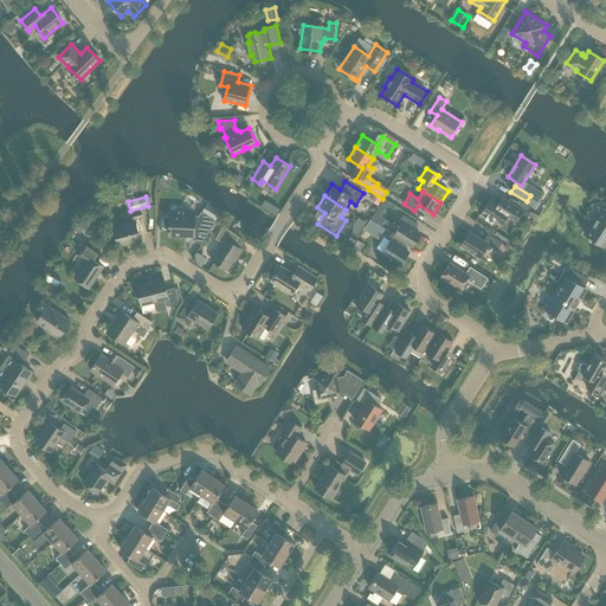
[(541,202),(534,198),(528,208),(535,212),(541,202)]
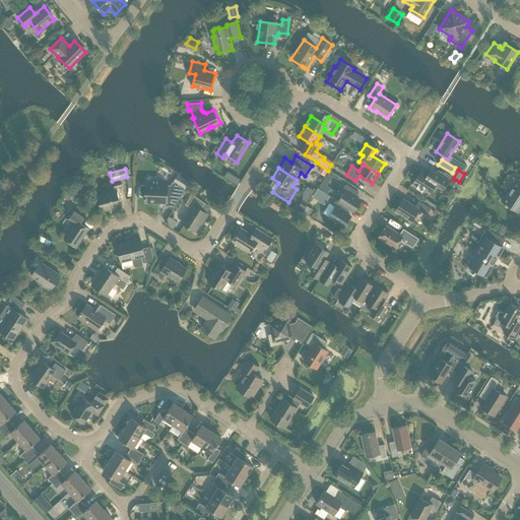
[(437,183),(444,187),(448,181),(437,173),(433,179),(421,171),(412,184),(430,194),(437,183)]
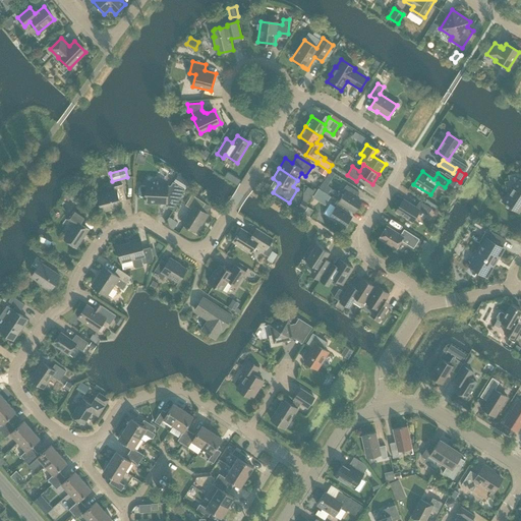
[(178,174),(173,182),(184,189),(190,181),(178,174)]
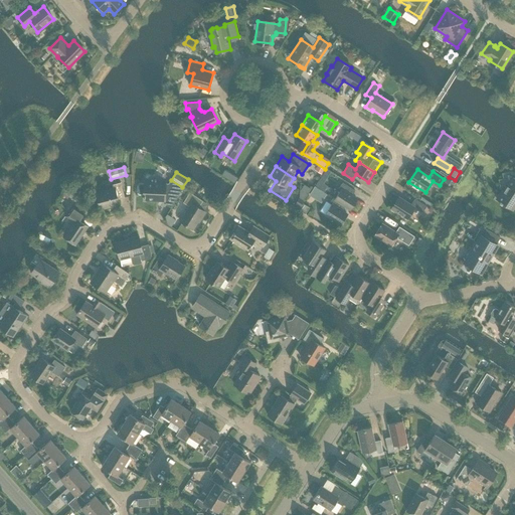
[(448,178),(445,182),(453,187),(456,183),(448,178)]
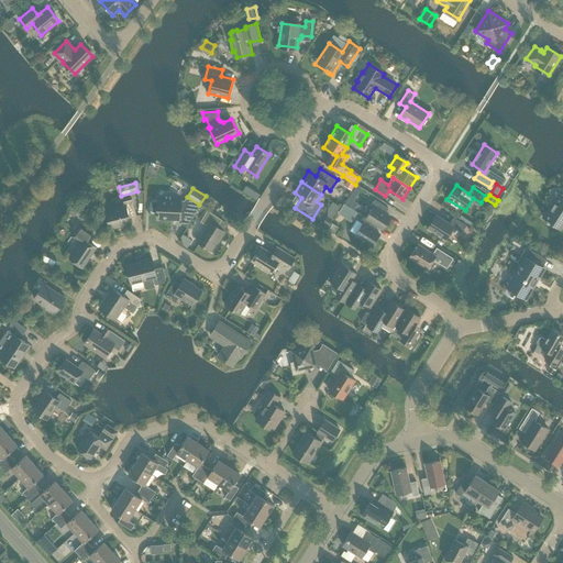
[(562,195),(561,195),(551,210),(549,208),(543,218),(561,229),(562,224),(562,195)]
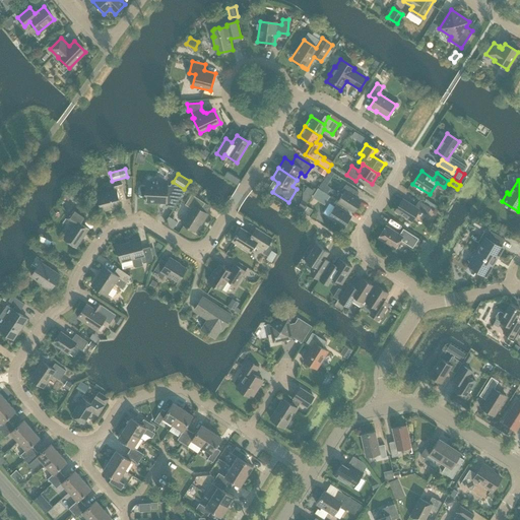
[(146,184),(140,184),(138,186),(138,195),(140,197),(145,197),(145,202),(155,203),(155,202),(167,202),(167,195),(170,196),(178,201),(185,190),(184,189),(173,182),(171,186),(168,185),(146,184)]
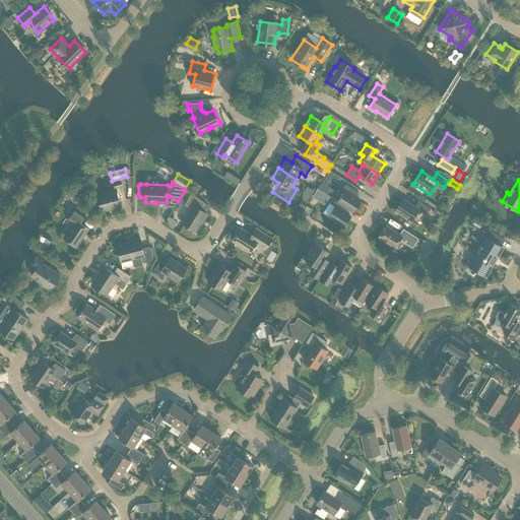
[(119,200),(126,198),(122,184),(114,187),(115,191),(98,195),(102,211),(120,206),(119,200)]
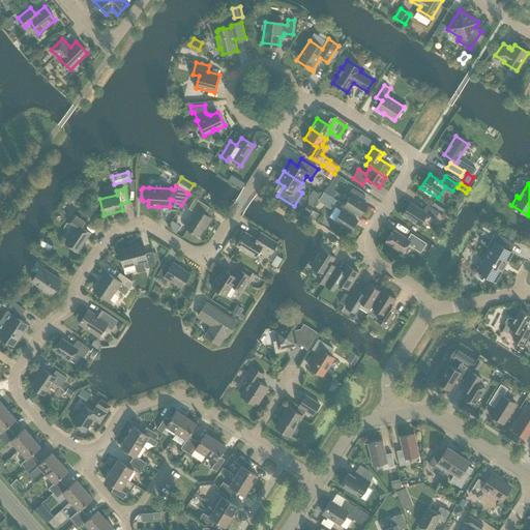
[(351,195),(345,205),(360,215),(367,205),(362,202),(365,196),(353,187),(349,194),(351,195)]
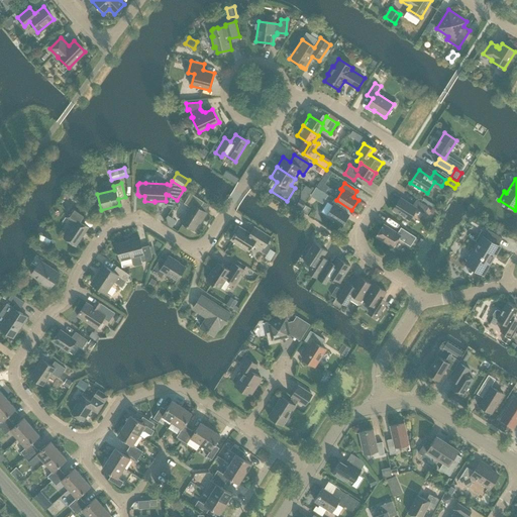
[(323,205),(328,196),(317,189),(311,197),(323,205)]
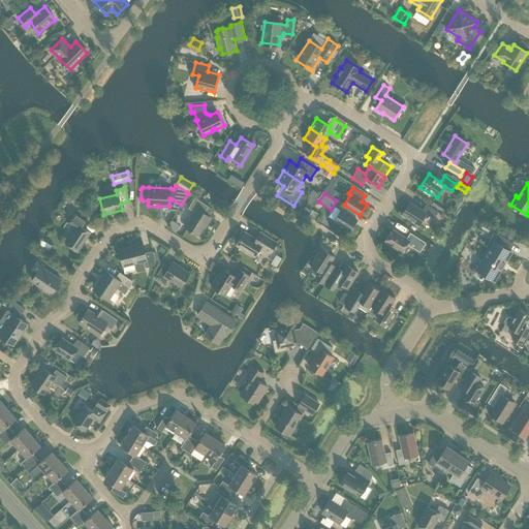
[(207,224),(211,217),(203,212),(207,205),(195,197),(188,208),(194,212),(185,227),(198,236),(206,223),(207,224)]
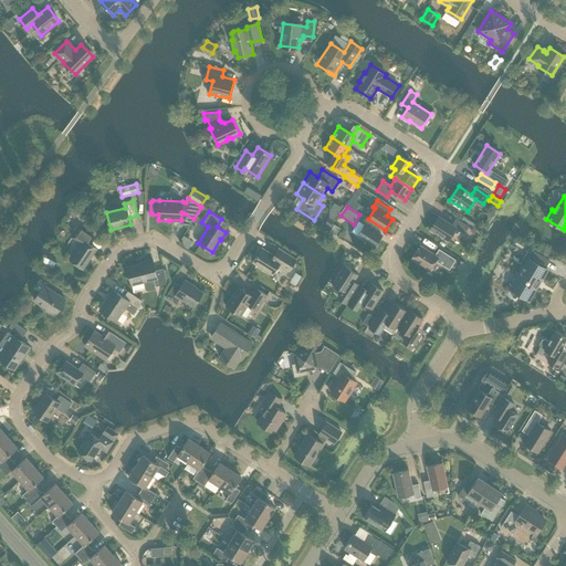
[(379,227),(368,219),(366,217),(363,223),(365,224),(357,236),(375,247),(381,236),(376,232),(379,227)]
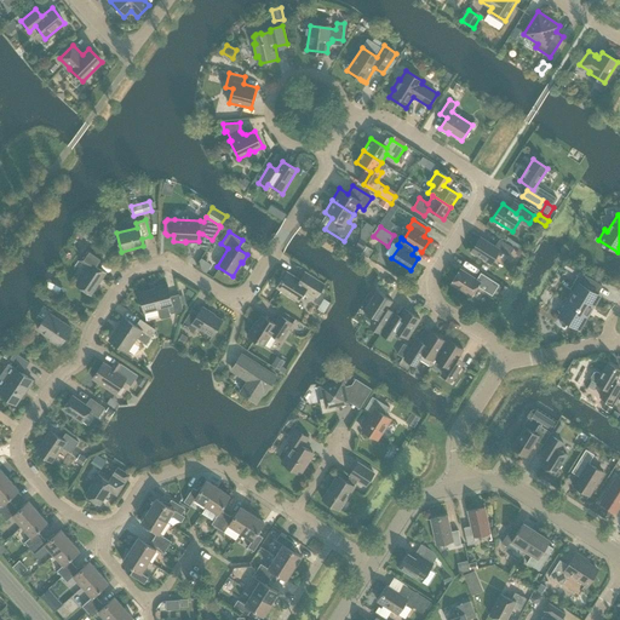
[(509,256),(514,248),(499,239),(495,246),(481,237),(471,252),(491,264),(499,250),(509,256)]
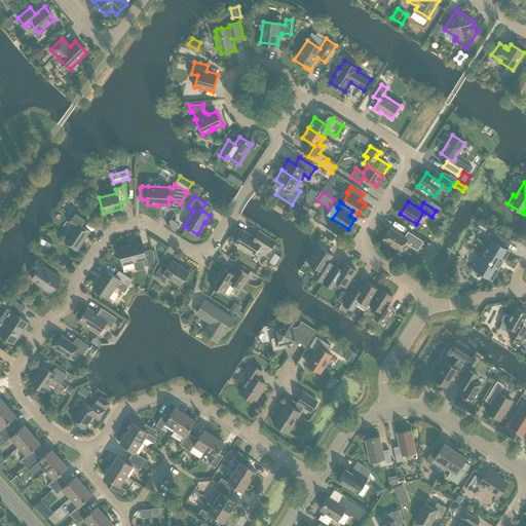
[(77,250),(89,231),(81,225),(87,217),(75,209),(67,221),(75,226),(65,241),(77,250)]
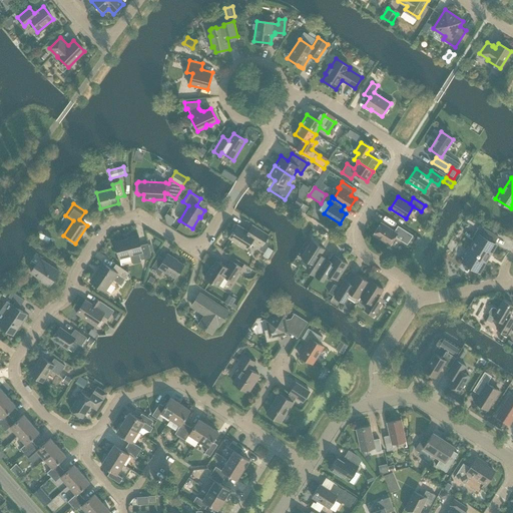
[(305,211),(309,206),(304,203),(300,208),(305,211)]
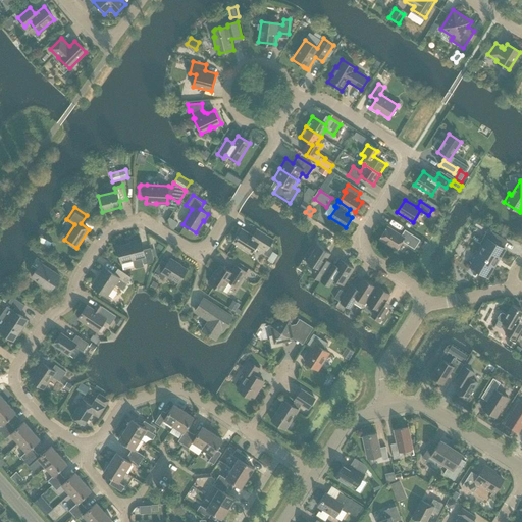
[(420,240),(415,237),(405,229),(402,235),(387,226),(379,239),(397,250),(402,241),(414,249),(420,240)]
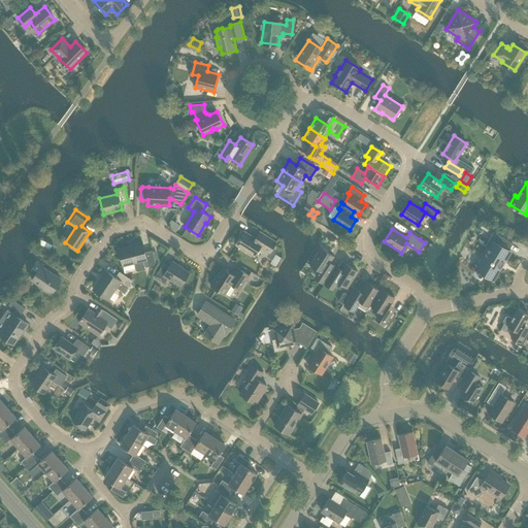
[(269,253),(276,242),(260,231),(256,238),(244,231),(235,245),(254,257),(260,246),(269,253)]
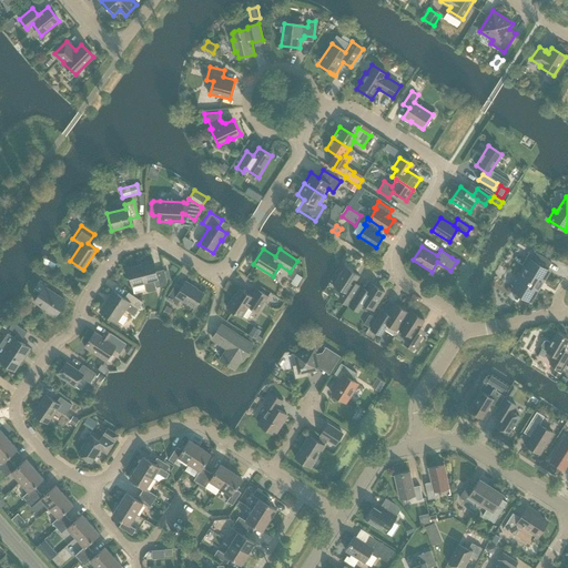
[(523,295),(524,297),(529,301),(531,300),(538,287),(541,282),(543,282),(544,281),(549,271),(546,270),(551,261),(531,249),(521,264),(526,266),(513,287),(523,293),(523,295)]
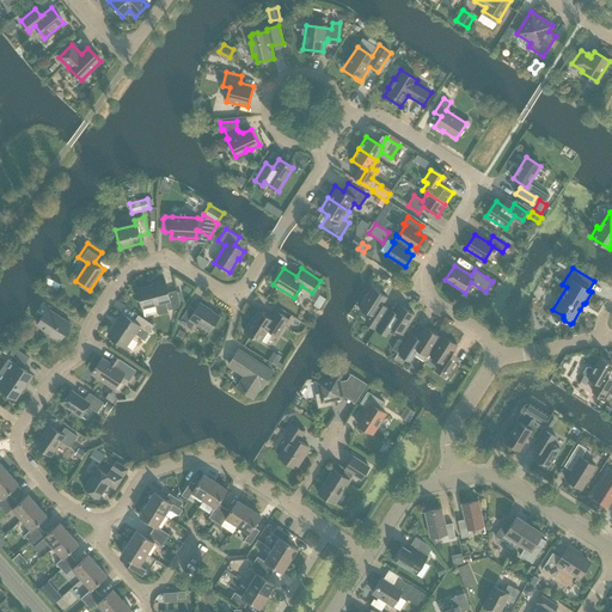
[(46,287),(59,293),(61,286),(49,280),(46,287)]
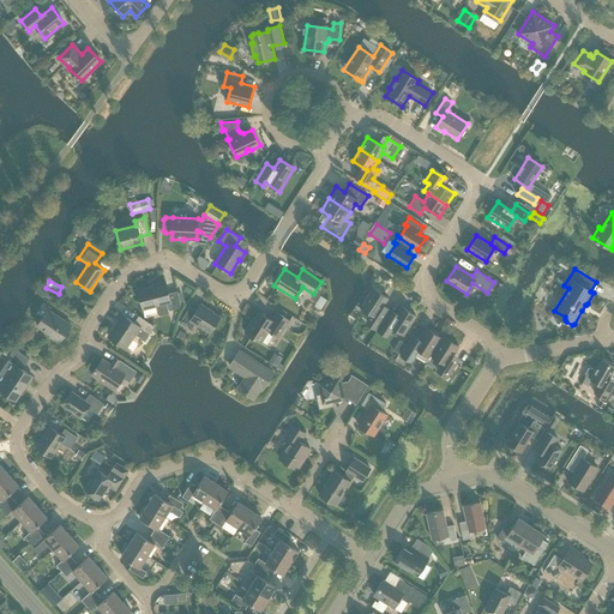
[(179,308),(181,306),(178,292),(168,294),(166,281),(154,284),(155,286),(138,290),(143,309),(156,307),(157,314),(160,315),(169,313),(168,311),(179,308)]
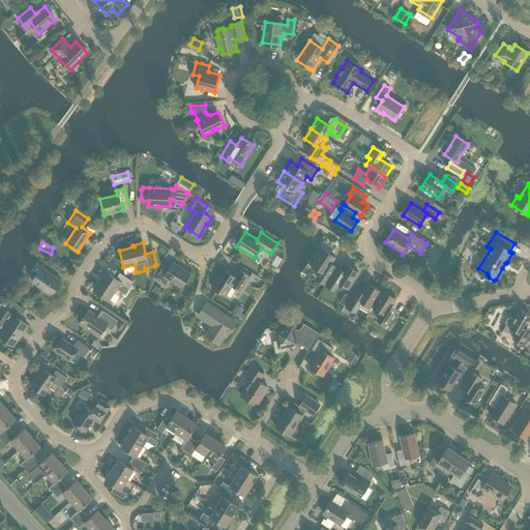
[(319,281),(325,285),(333,272),(327,269),(335,257),(322,248),(312,266),(323,273),(319,281)]
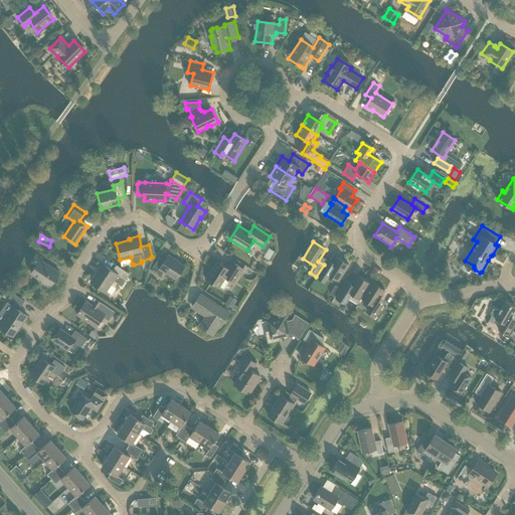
[(49,288),(59,273),(40,261),(41,259),(36,254),(31,262),(36,266),(31,273),(42,281),(41,283),(49,288)]
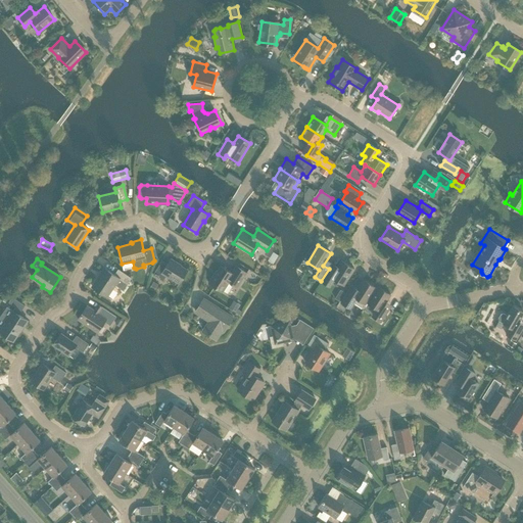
[(179,284),(188,270),(181,266),(181,265),(171,258),(168,264),(162,260),(153,275),(162,281),(167,276),(179,284)]
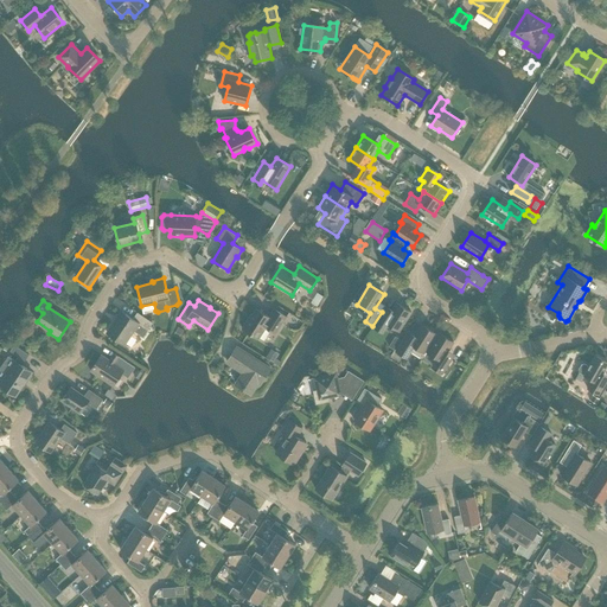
[(388,317),(382,312),(372,326),(379,331),(385,323),(398,332),(411,312),(396,302),(388,317)]
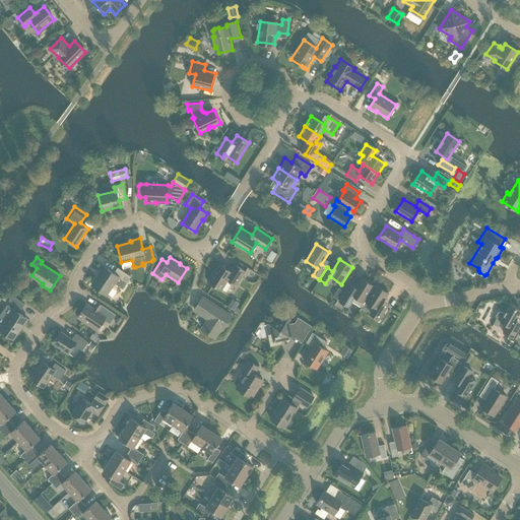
[(236,285),(246,271),(235,264),(231,271),(219,264),(213,273),(212,273),(207,281),(221,290),(228,280),(236,285)]
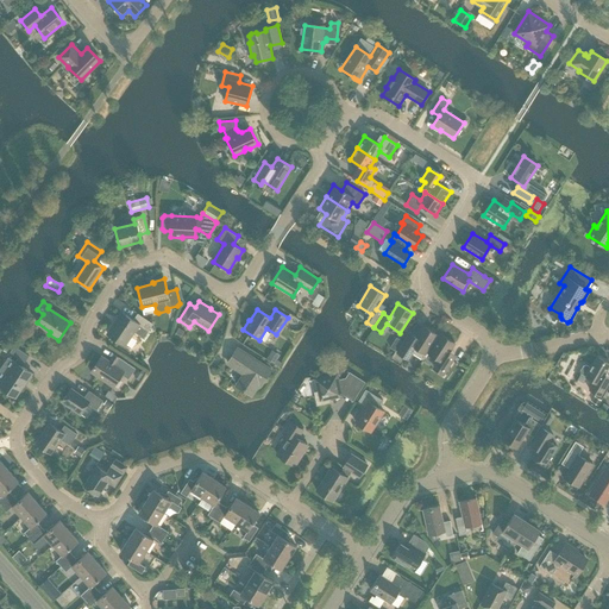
[(148,332),(154,324),(138,314),(133,320),(121,313),(107,334),(124,345),(138,325),(148,332)]
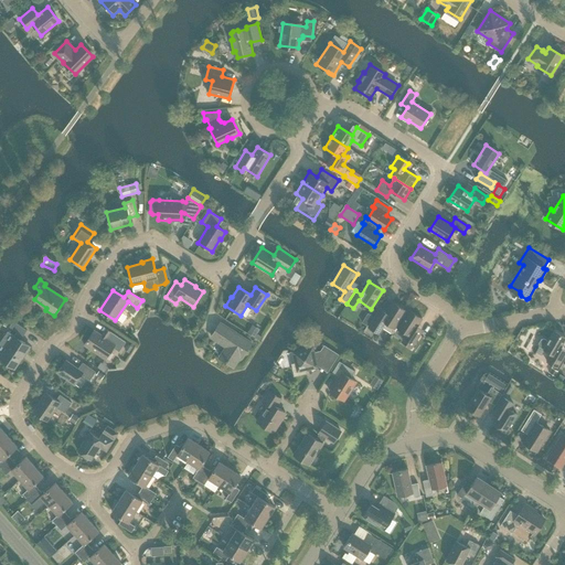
[(396,327),(407,311),(393,301),(384,315),(379,311),(369,327),(375,331),(382,321),(395,329),(396,327)]
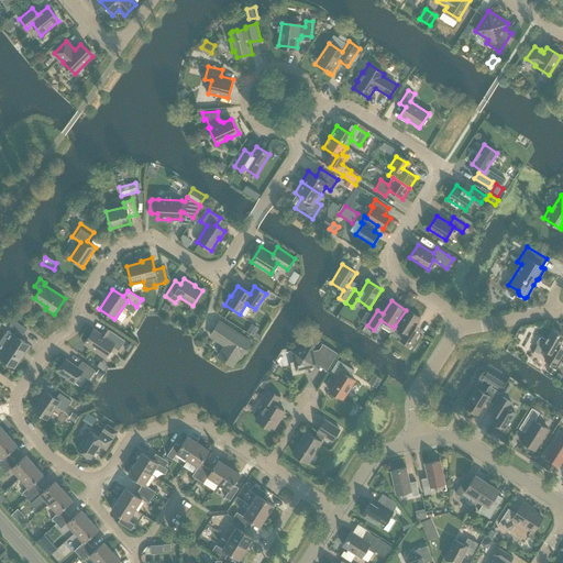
[(406,310),(395,326),(408,334),(403,342),(410,346),(418,334),(412,330),(421,317),(407,308),(406,310)]
